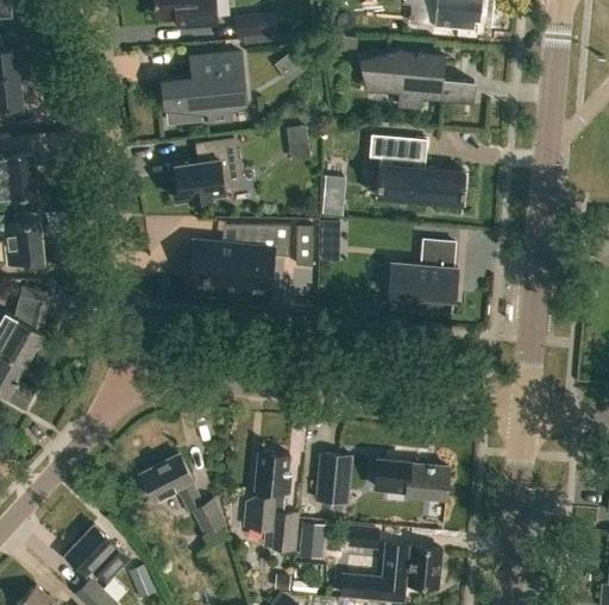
[(154,0),(156,17),(176,14),(177,26),(217,23),(214,0),(154,0)]
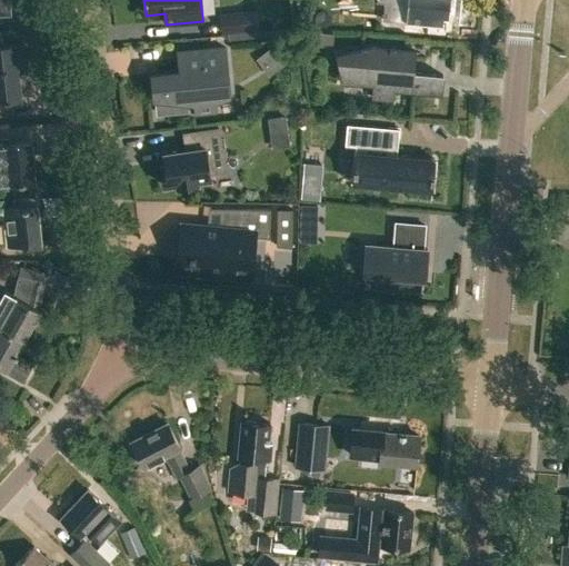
[(449,20),(450,0),(385,0),(385,2),(389,2),(388,3),(408,6),(408,17),(426,18),(425,31),(442,33),(443,20),(449,20)]
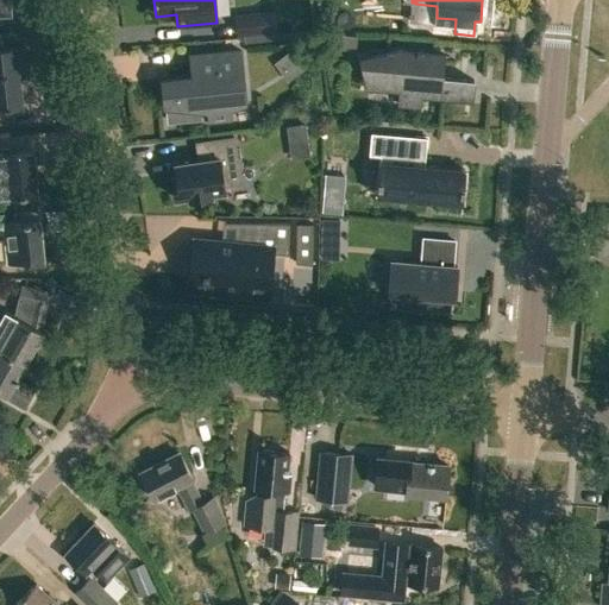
[(277,12),(234,18),(237,39),(280,35),(277,12)]
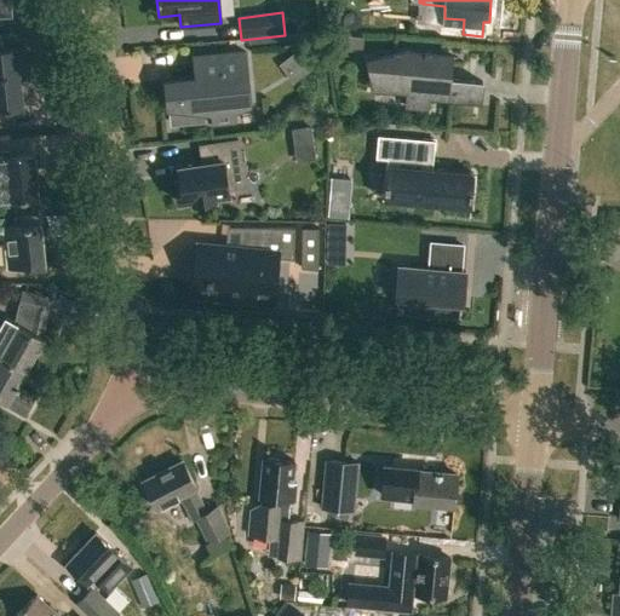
[(336,38),(334,53),(361,55),(362,40),(336,38)]
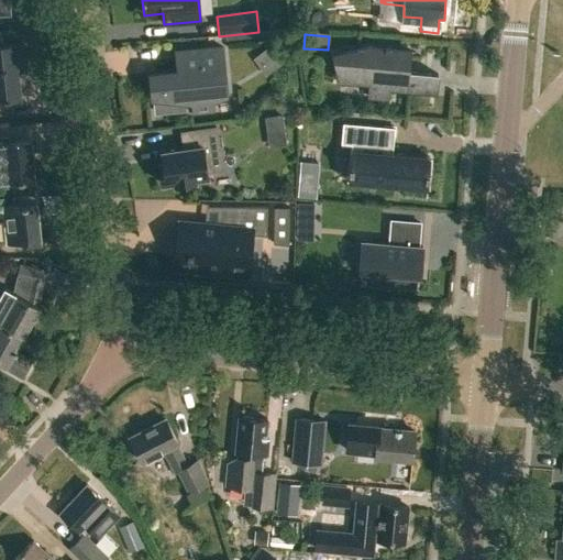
[(0,45),(0,101),(21,99),(17,67),(14,44),(11,44),(0,45)]
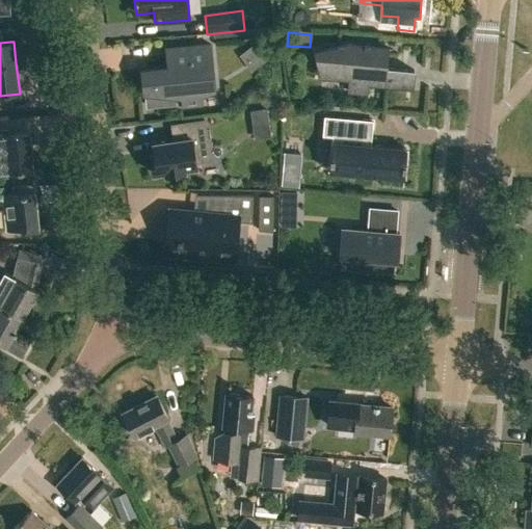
[(141,70),(143,93),(182,97),(182,105),(202,104),(201,96),(215,89),(210,45),(165,49),(167,68),(141,70)]
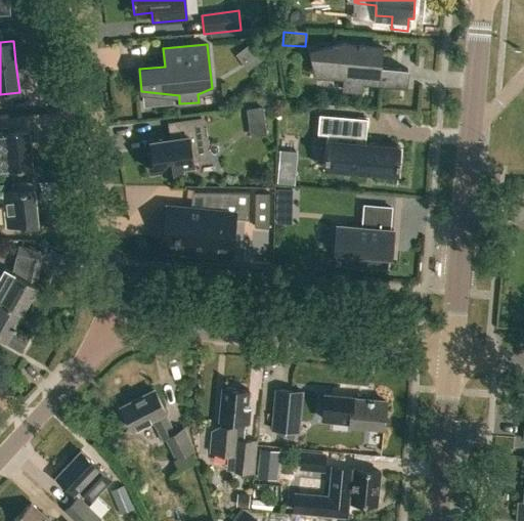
[(383,47),(341,44),(311,51),(315,73),(342,67),(346,67),(344,91),(361,92),(363,74),(379,75),(378,84),(407,86),(408,70),(381,68),(383,47)]
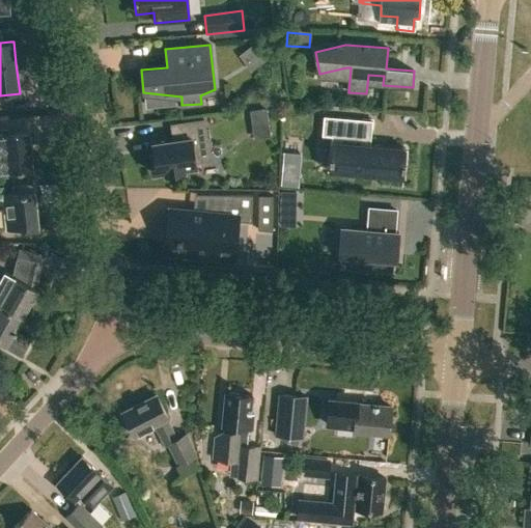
[(262,51),(245,56),(251,75),(269,70),(262,51)]
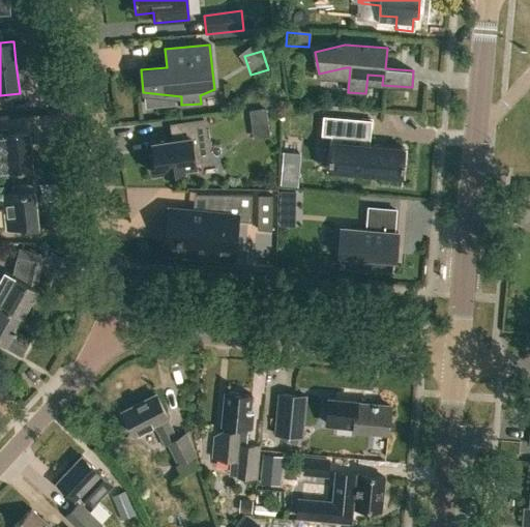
[(265,111),(249,114),(251,123),(267,121),(265,111)]
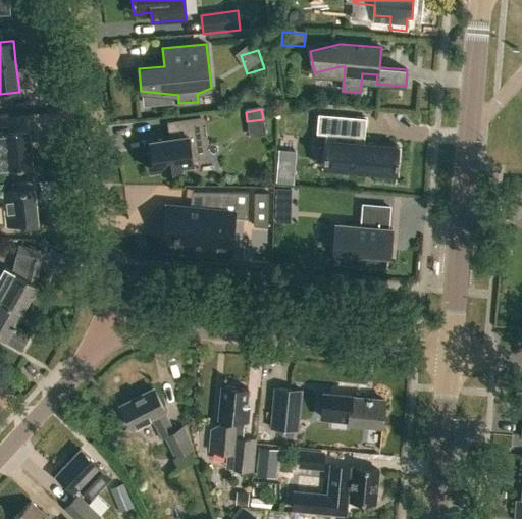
[(366,121),(318,117),(316,137),(325,138),(322,171),(397,177),(399,149),(363,146),(366,121)]
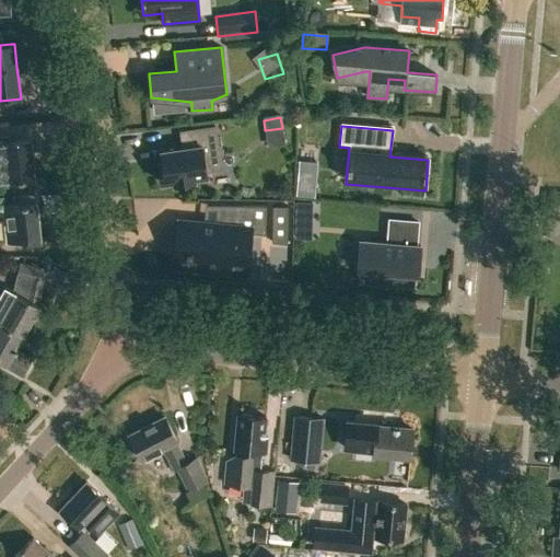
[(158,165),(161,186),(173,184),(174,187),(195,184),(194,181),(207,180),(206,174),(221,172),(214,129),(181,135),(183,151),(161,154),(162,164),(158,165)]
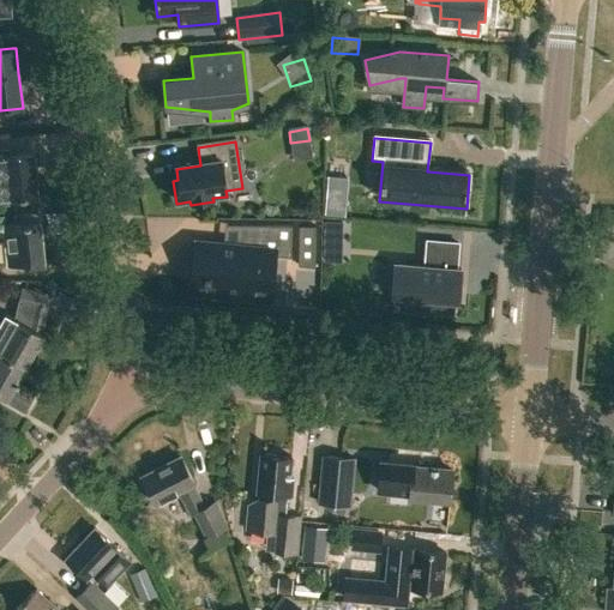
[(10,200),(36,198),(32,155),(12,157),(11,150),(0,150),(0,198),(8,198),(10,200)]
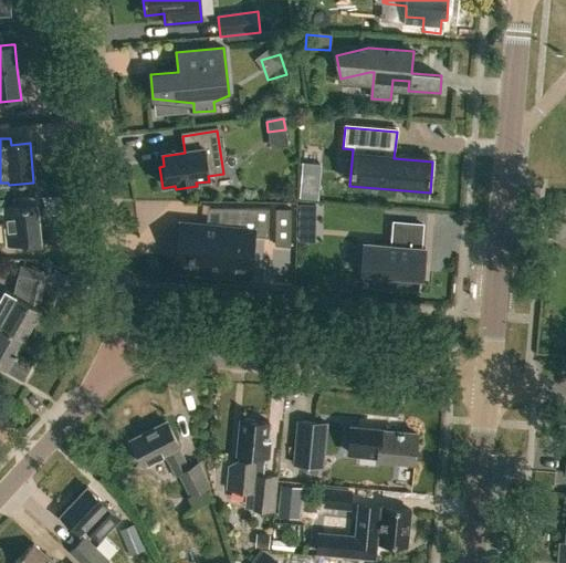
[(323,200),(322,184),(305,185),(306,201),(323,200)]
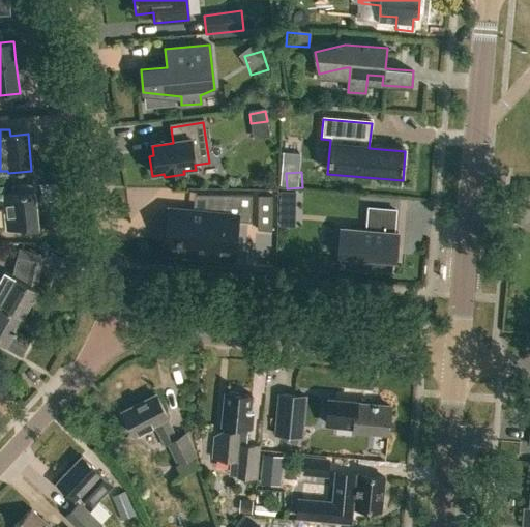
[(38,227),(33,184),(17,185),(18,195),(5,196),(4,194),(3,194),(2,189),(0,188),(0,205),(5,205),(8,230),(38,227)]
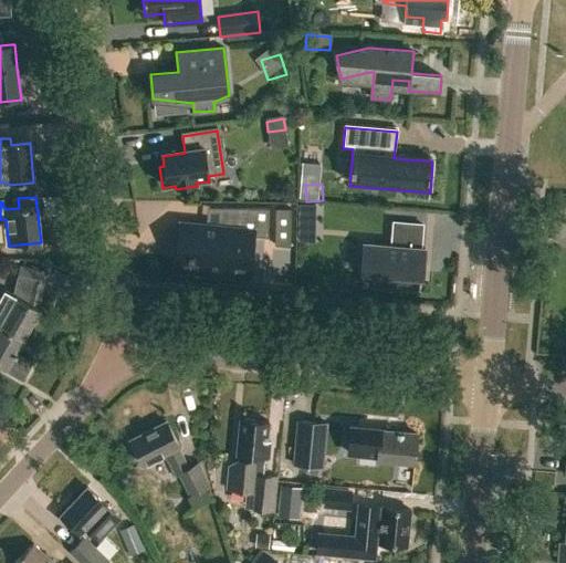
[(317,208),(300,208),(300,228),(317,228),(317,208)]
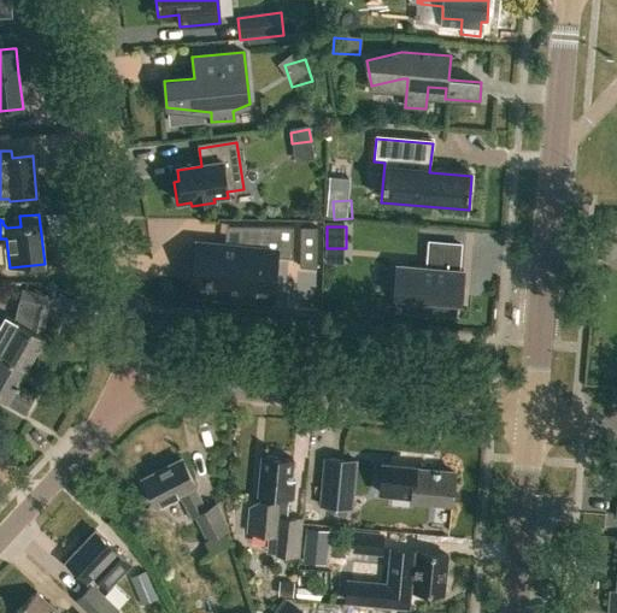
[(242,229),(240,252),(198,248),(195,281),(224,283),(223,299),(252,301),(253,287),(271,288),(274,260),(293,261),(293,230),(242,229)]
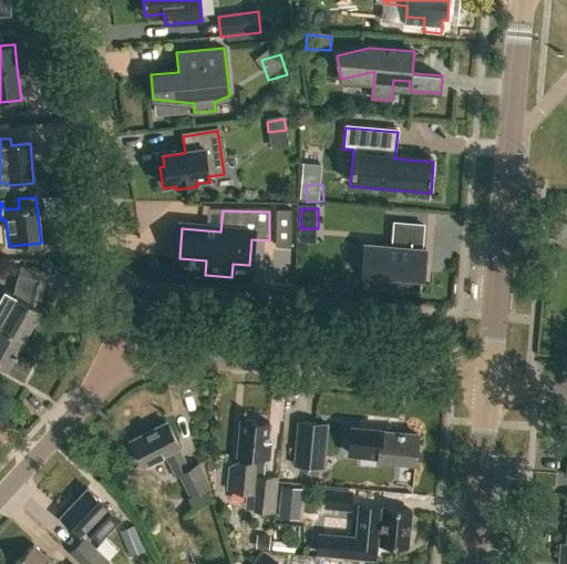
[(276,212),(275,248),(290,249),(291,212),(276,212)]
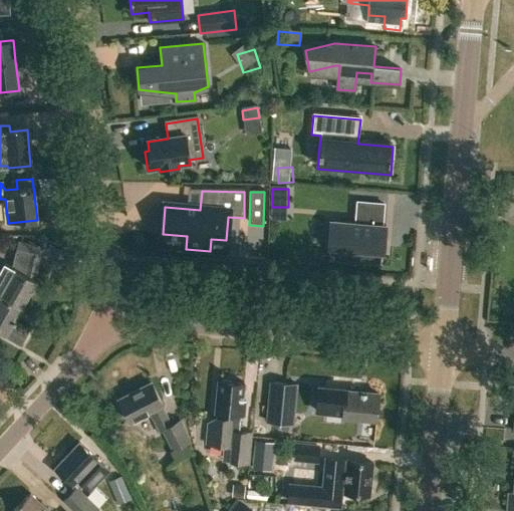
[(330,224),(327,251),(338,252),(337,263),(378,266),(379,255),(383,255),(386,228),(381,228),(383,207),(357,205),(355,226),(330,224)]
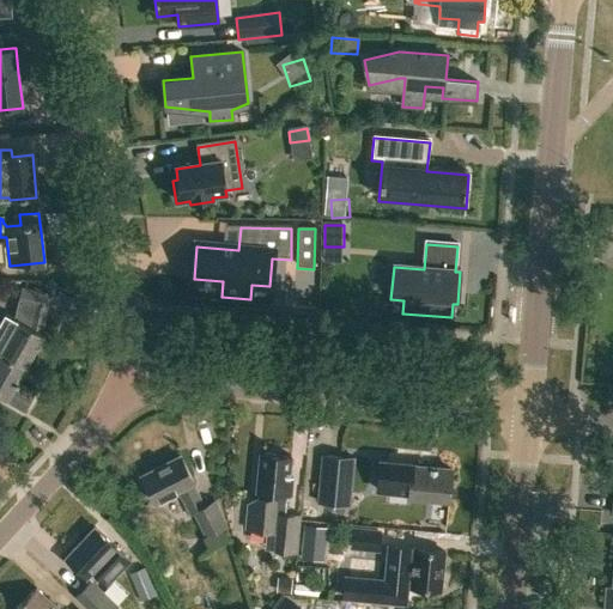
[(0,354),(26,370),(46,338),(44,336),(53,297),(24,291),(18,320),(8,336),(10,338),(0,354)]
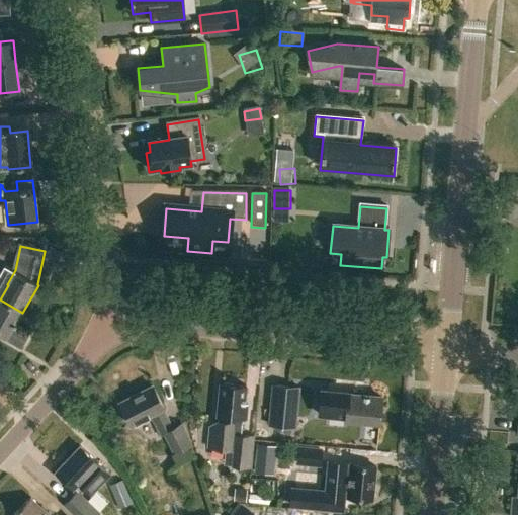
[(0,333),(7,337),(5,339),(22,349),(30,334),(17,326),(18,324),(16,323),(22,313),(0,299),(0,298),(0,333)]
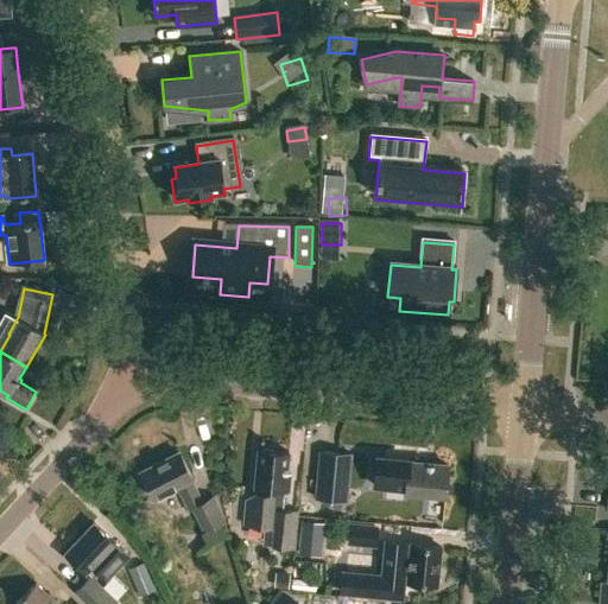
[(273,553),(293,555),(296,520),(282,519),(284,498),(287,498),(290,474),(286,474),(287,453),(258,451),(254,495),(246,501),(244,533),(276,535),(273,553)]
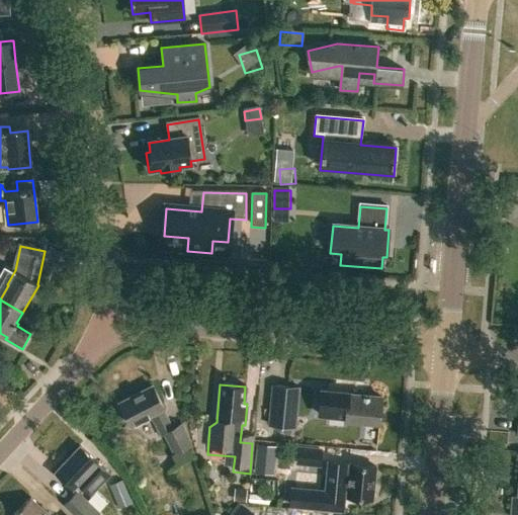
[(152,388),(119,406),(132,427),(151,417),(162,436),(165,434),(176,454),(194,444),(183,424),(174,429),(163,410),(164,410),(152,388)]
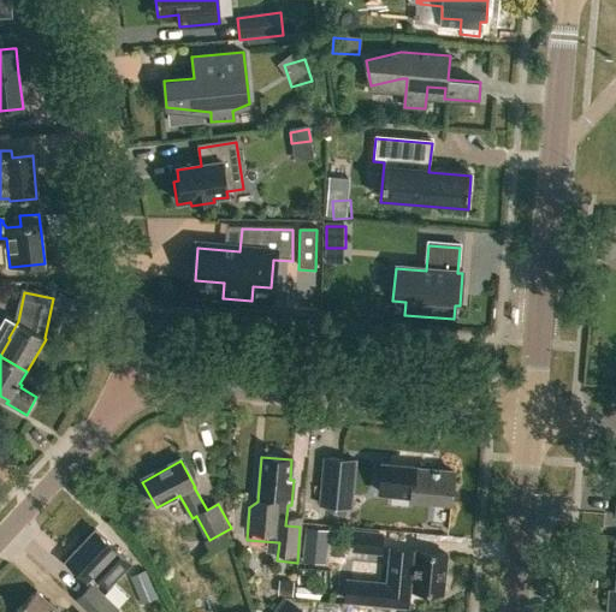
[(325,462),(320,507),(350,510),(355,464),(325,462)]
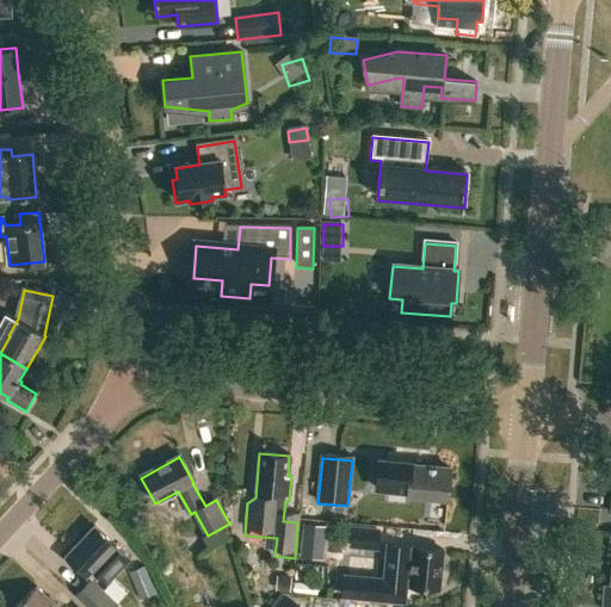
[(450,500),(452,472),(412,468),(413,463),(380,462),(378,481),(396,483),(409,484),(408,495),(411,495),(414,500),(421,500),(425,496),(450,500)]
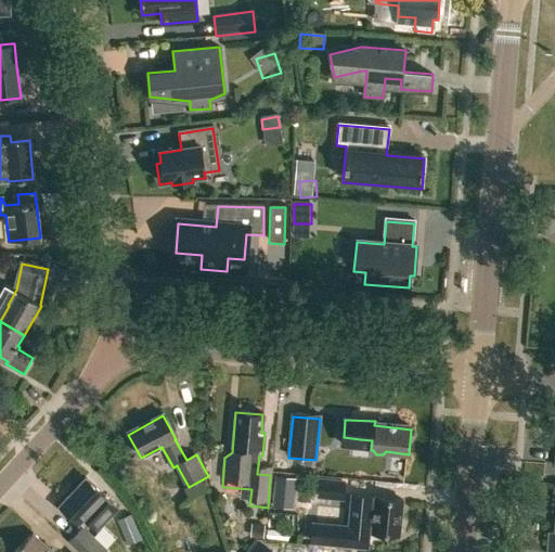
[(78,527),(84,521),(93,530),(114,508),(85,480),(59,509),(78,527)]
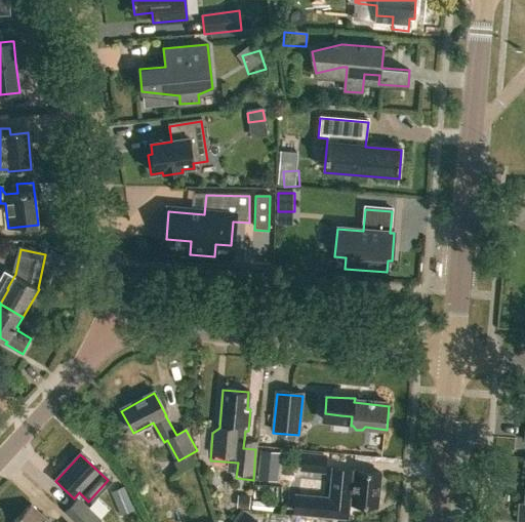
[(301,454),(300,471),(325,473),(326,456),(301,454)]
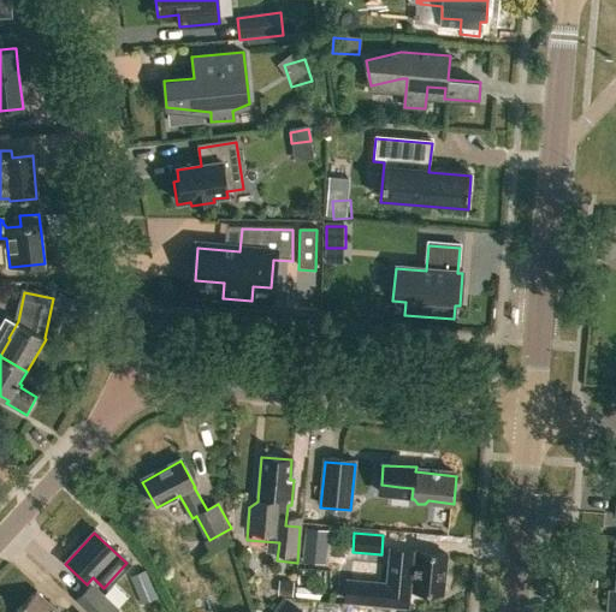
[(395,593),(444,596),(449,558),(418,554),(418,558),(398,557),(397,572),(395,593)]
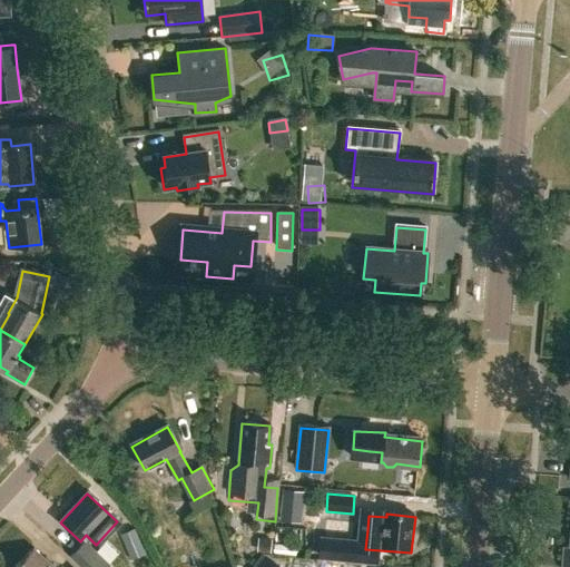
[(119,535),(130,560),(146,554),(135,529),(119,535)]
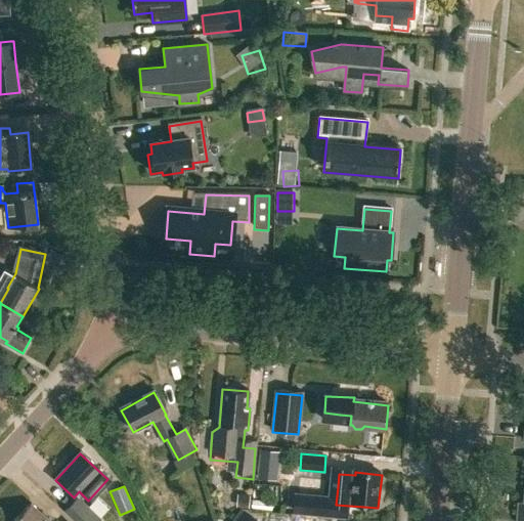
[(236,496),(235,509),(249,510),(250,497),(236,496)]
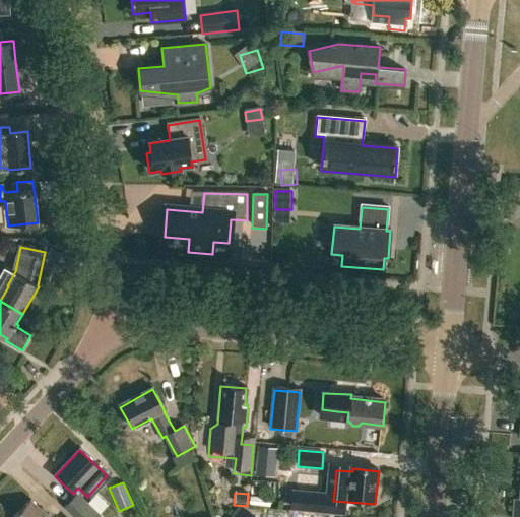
[(62,508),(71,516),(101,516),(75,494),(62,508)]
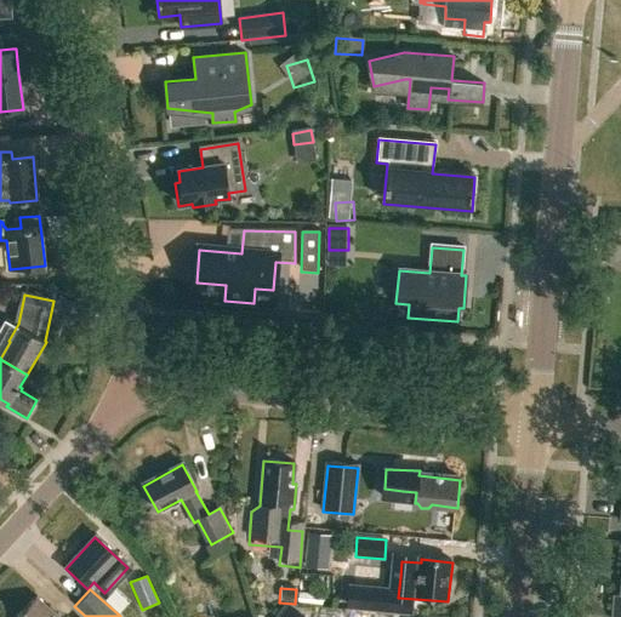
[(55,616),(35,599),(18,616),(55,616)]
